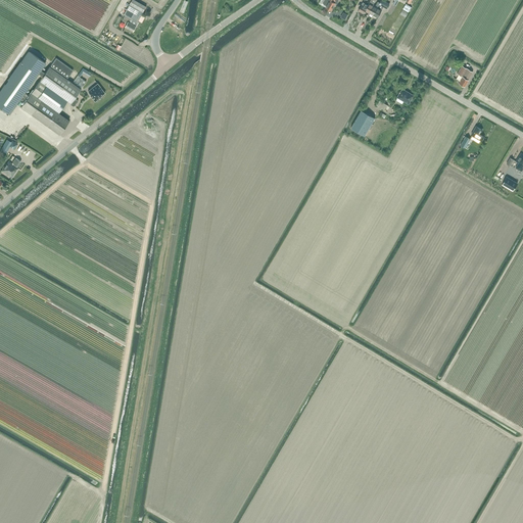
[(126,15),(123,20),(127,22),(125,27),(134,31),(138,22),(147,6),(136,0),(132,0),(124,14),(126,15)]
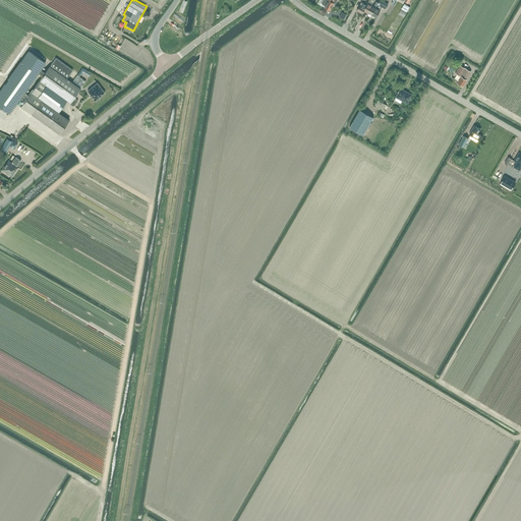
[(334,3),(336,4),(338,0),(336,0),(323,0),(322,3),(326,6),(325,7),(330,10),(334,3)]
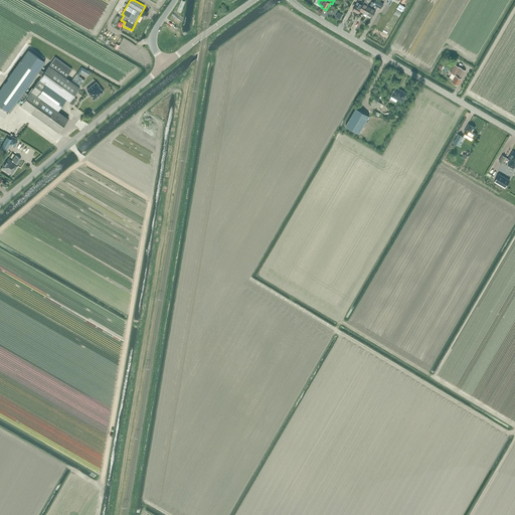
[(357,2),(353,10),(358,13),(359,11),(359,10),(363,13),(367,5),(370,0),(364,0),(362,5),(357,2)]
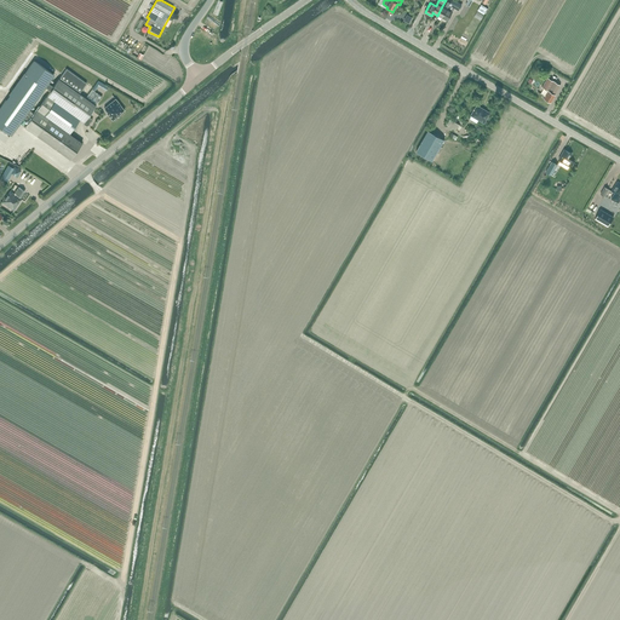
[(448,6),(442,18),(447,22),(455,9),(459,10),(461,5),(453,0),(451,0),(451,3),(448,6)]
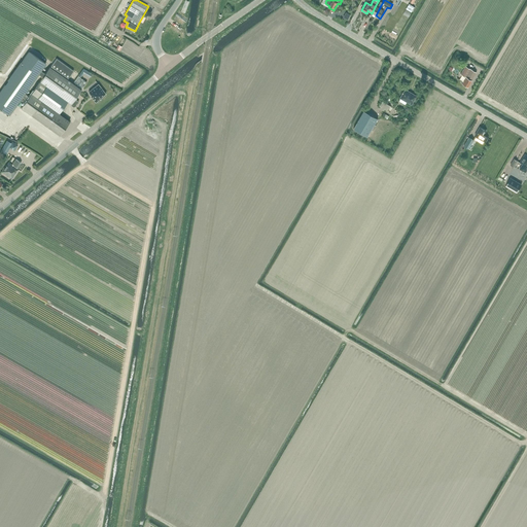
[(372,13),(371,14),(372,15),(373,13),(374,14),(376,15),(381,5),(383,2),(381,1),(378,6),(376,5),(372,13)]
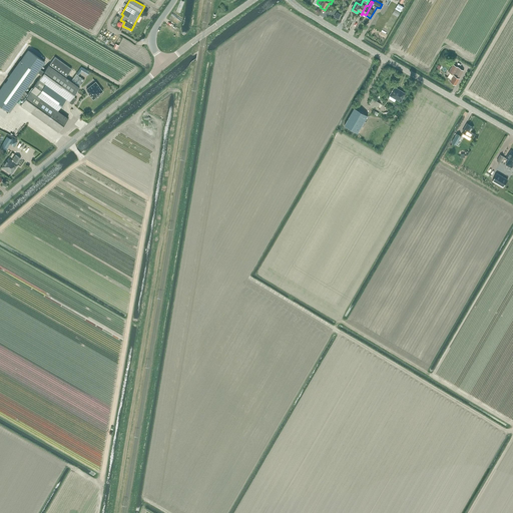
[(403,3),(400,8),(405,11),(408,6),(403,3)]
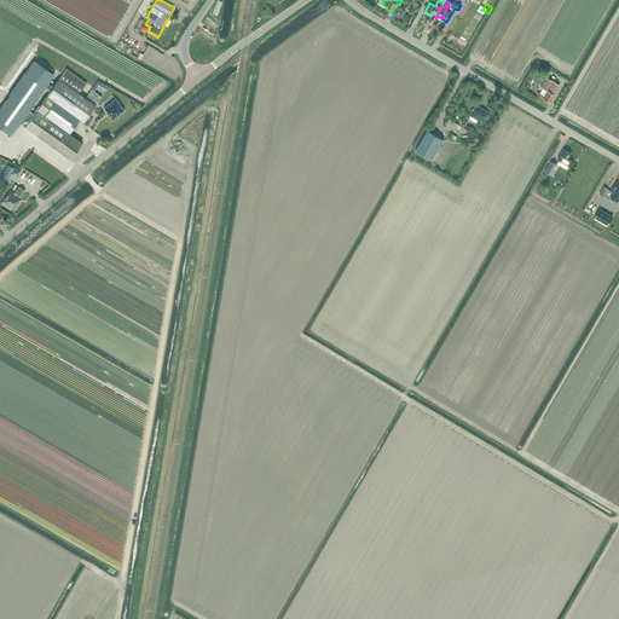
[(34,61),(0,108),(0,127),(11,136),(25,115),(30,119),(34,114),(29,110),(45,87),(51,91),(53,87),(48,84),(55,75),(34,61)]
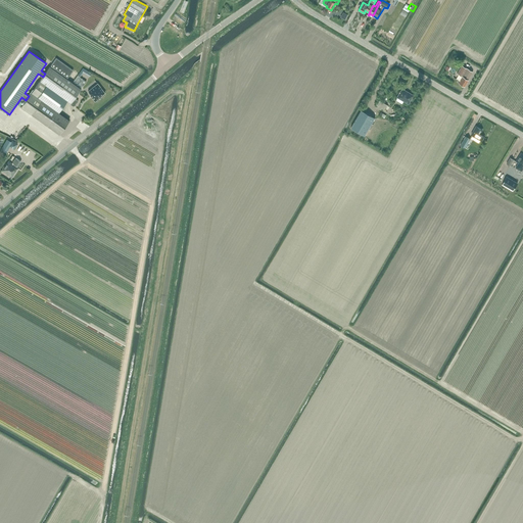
[(56,58),(51,65),(67,78),(73,70),(56,58)]
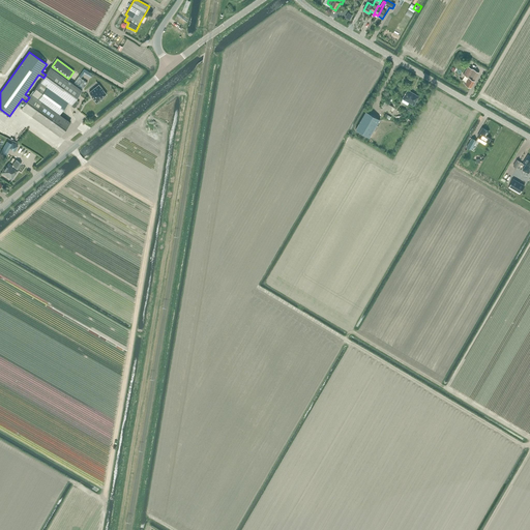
[(471,87),(475,81),(479,72),(468,66),(464,75),(469,78),(466,84),(471,87)]
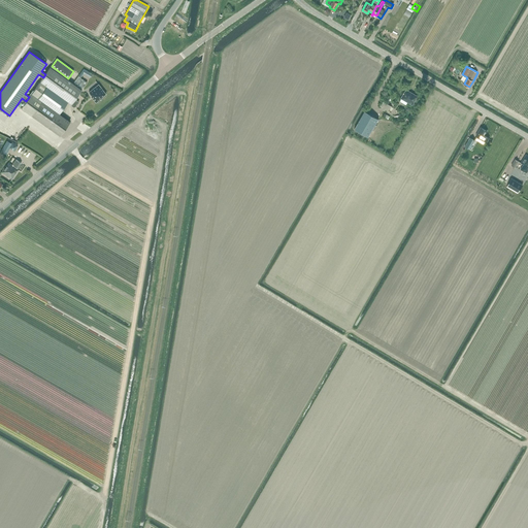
[(26,101),(21,108),(60,136),(70,121),(60,113),(68,101),(71,104),(71,105),(73,107),(74,106),(75,106),(76,104),(78,102),(75,98),(81,90),(51,67),(45,74),(43,77),(29,97),(26,101)]
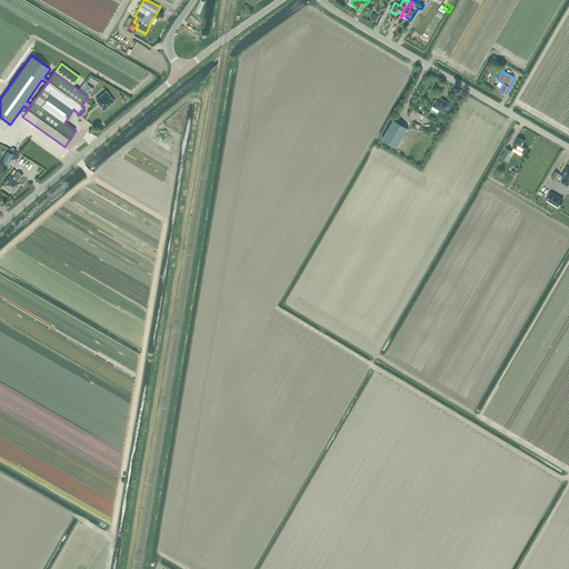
[(98,97),(101,100),(98,103),(103,110),(115,101),(106,91),(98,97)]
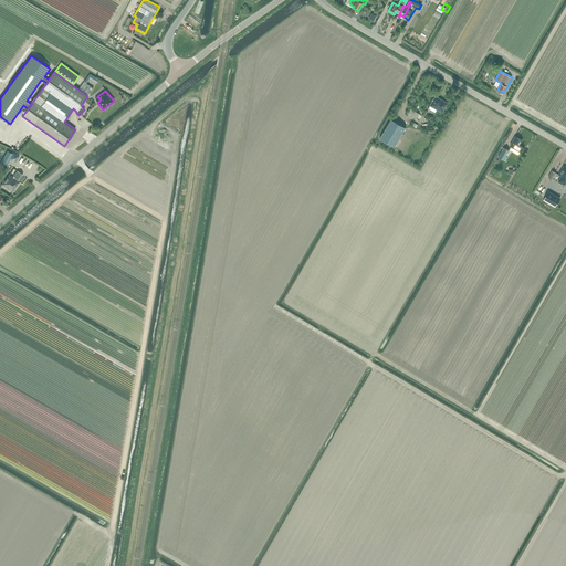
[(430,105),(429,108),(436,112),(437,109),(442,113),(448,104),(436,96),(430,105)]
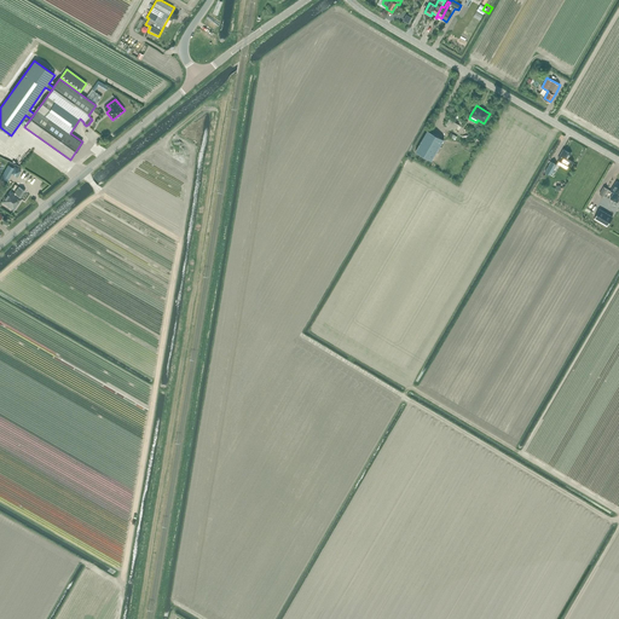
[(449,119),(446,125),(455,129),(458,125),(449,119)]
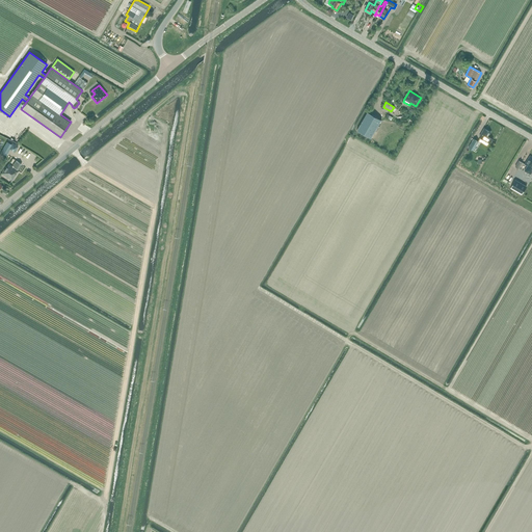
[(371,138),(381,120),(368,111),(356,130),(371,138)]
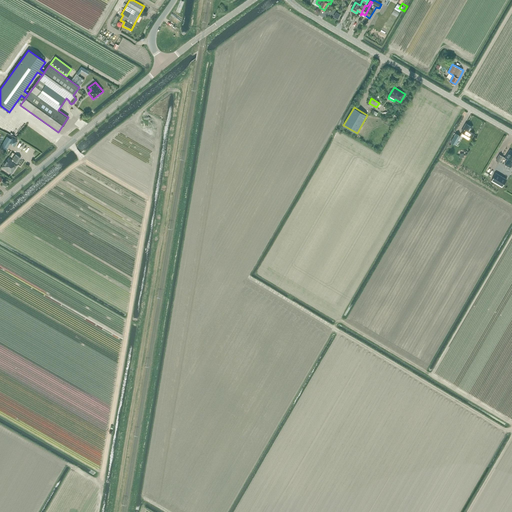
[(462,131),(461,132),(462,132),(471,137),(472,138),(474,134),(470,131),(472,127),(466,123),(463,128),(462,131)]
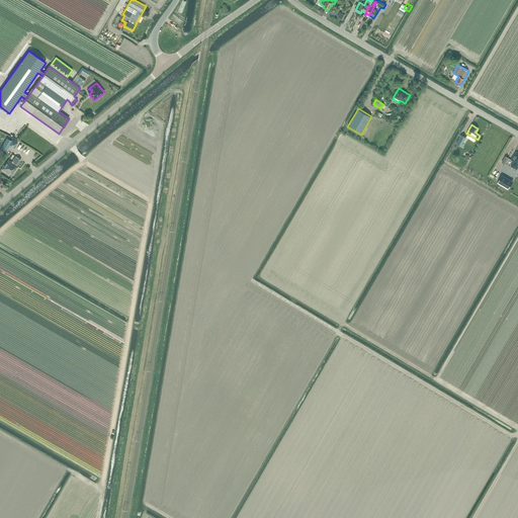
[(455,144),(460,147),(465,138),(460,135),(457,141),(455,144)]
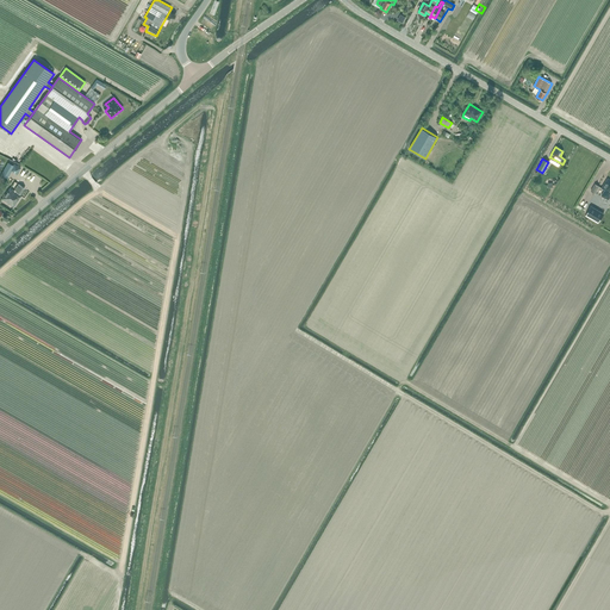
[(8,162),(1,174),(6,178),(11,170),(17,174),(20,168),(14,163),(13,166),(8,162)]
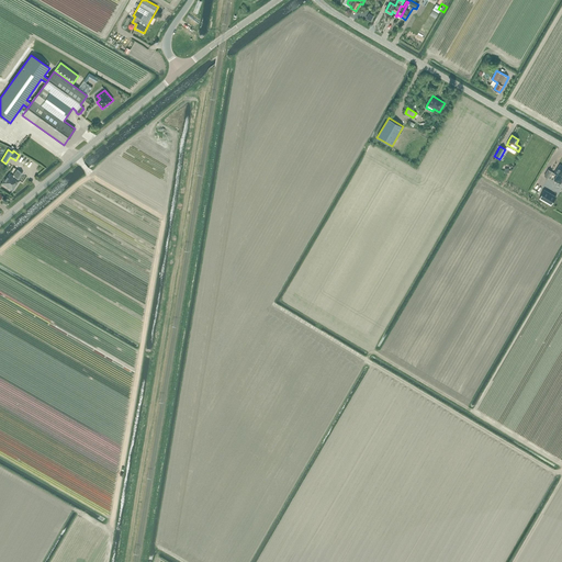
[(13,176),(19,179),(23,173),(17,169),(13,176)]
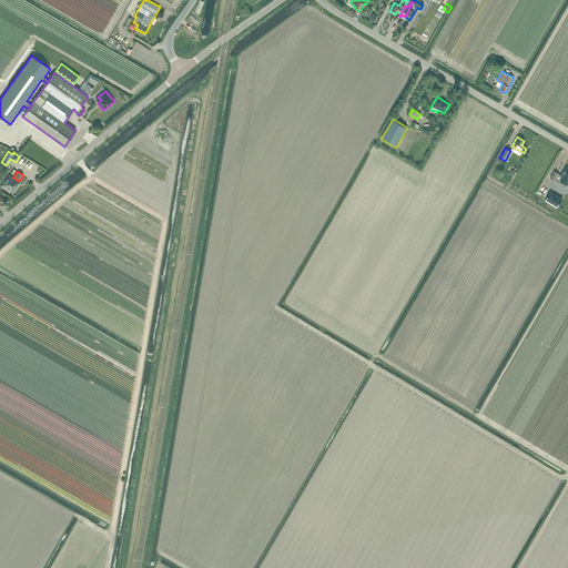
[(19,181),(13,178),(9,174),(1,185),(12,193),(20,182),(19,181)]
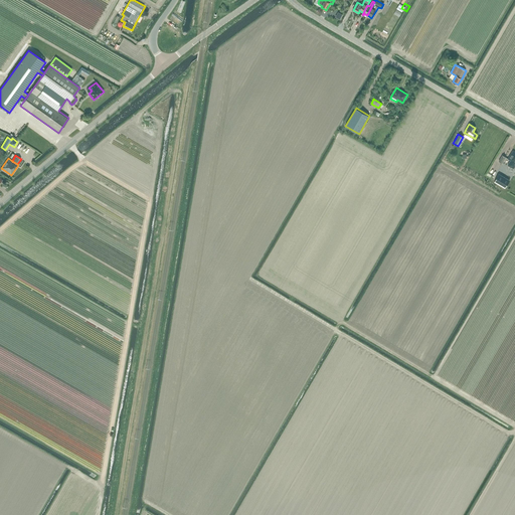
[(500,174),(495,181),(506,187),(510,179),(500,174)]
